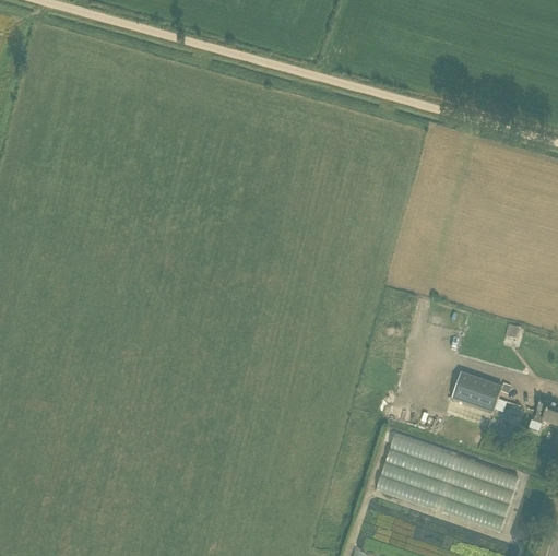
[(515,336),(520,327),(509,321),(505,332),(515,336)]
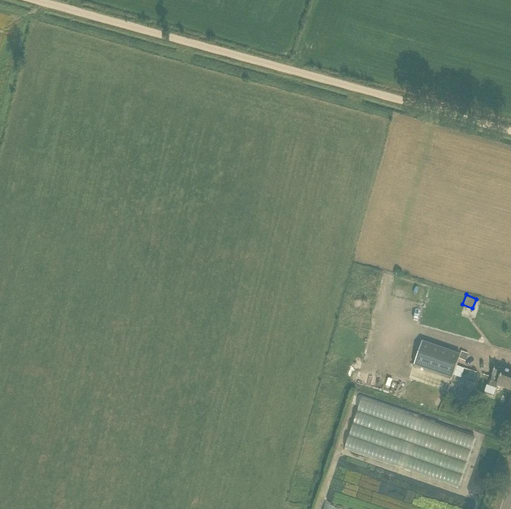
[(450,377),(458,354),(420,340),(412,364),(450,377)]
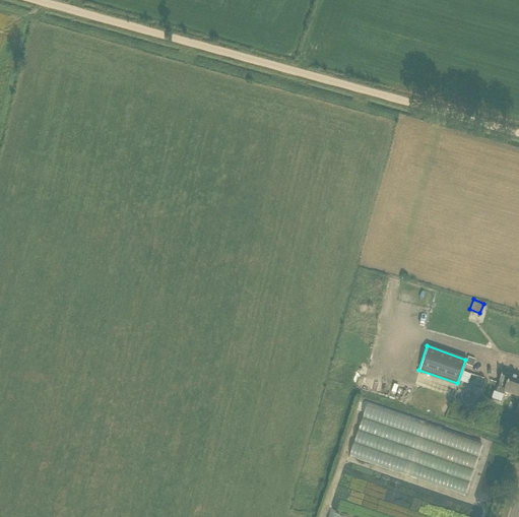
[(468,354),(466,362),(471,364),(474,358),(468,354)]
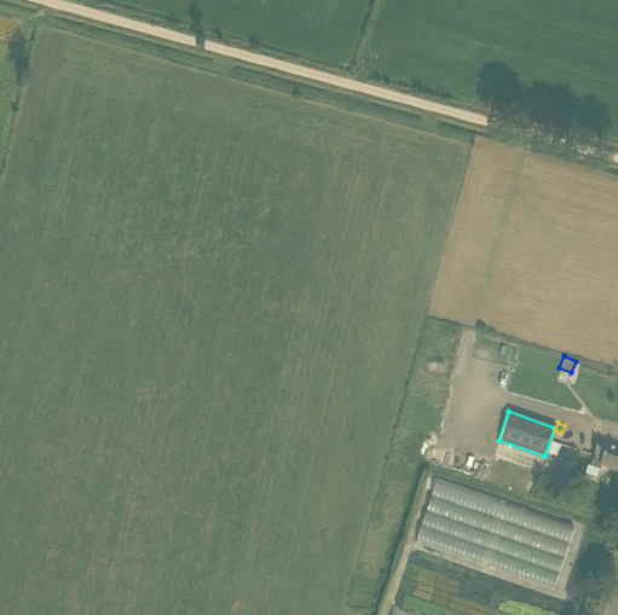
[(422,456),(449,465),(454,451),(427,441),(422,456)]
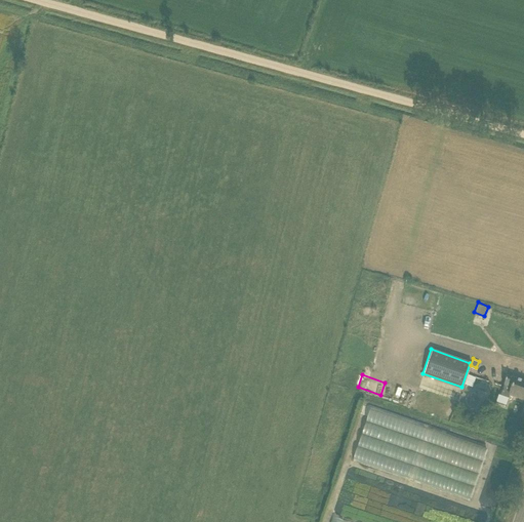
[(486,385),(487,378),(473,375),(471,382),(486,385)]
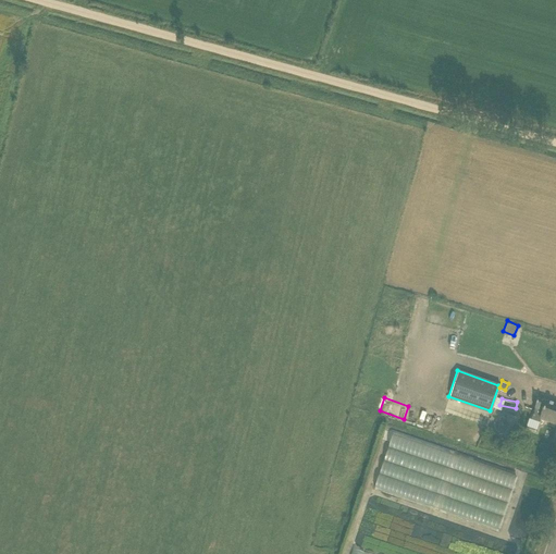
[(533,408),(530,419),(539,422),(540,419),(555,425),(555,422),(555,409),(555,406),(555,405),(536,398),(533,408)]
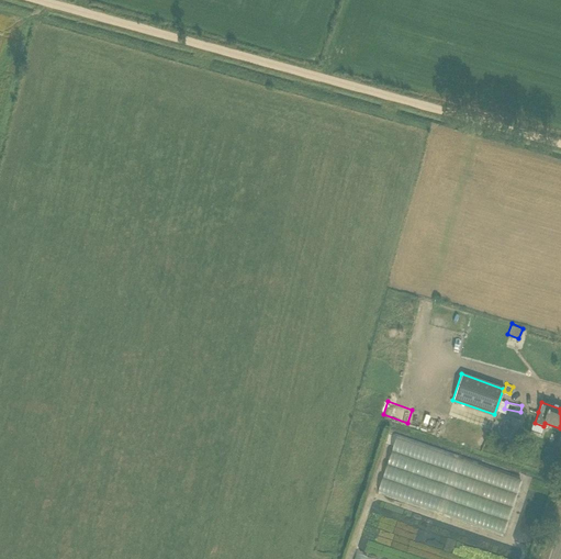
[(514,456),(518,447),(509,444),(505,453),(514,456)]
